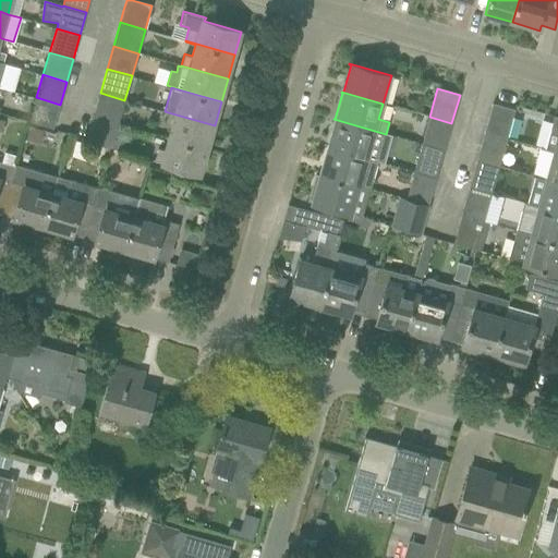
[(100,93),(94,117),(119,124),(121,112),(124,100),(100,93)]
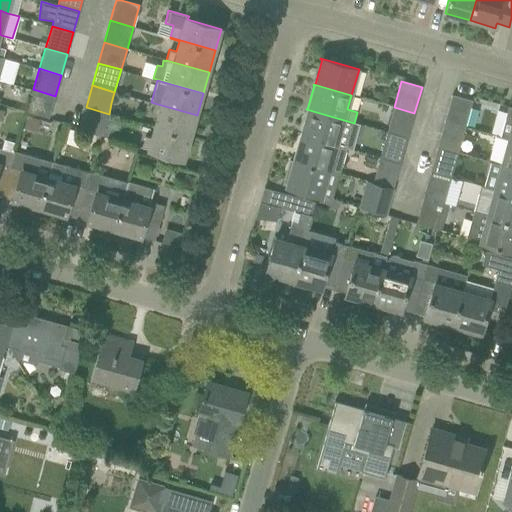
[(55,96),(33,89),(27,112),(48,118),(55,96)]
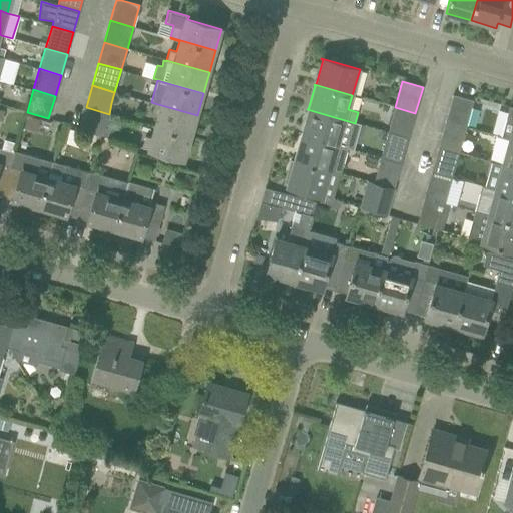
[(466,127),(468,120),(473,101),(453,95),(445,122),(466,127)]
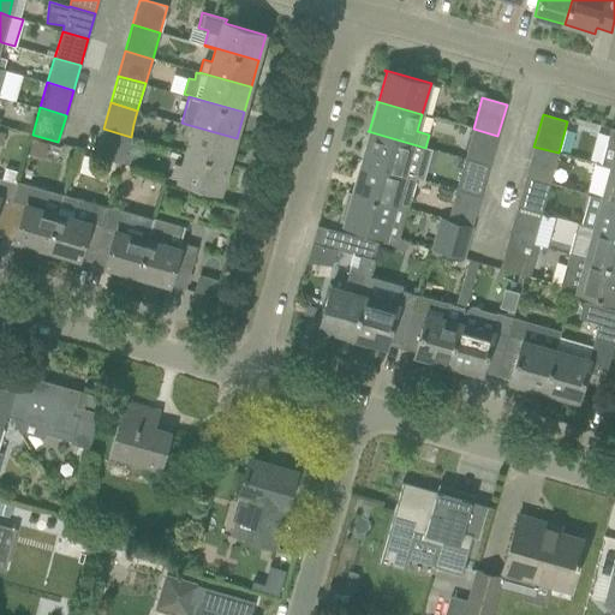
[(228,165),(237,138),(185,124),(181,136),(190,138),(186,153),(228,165)]
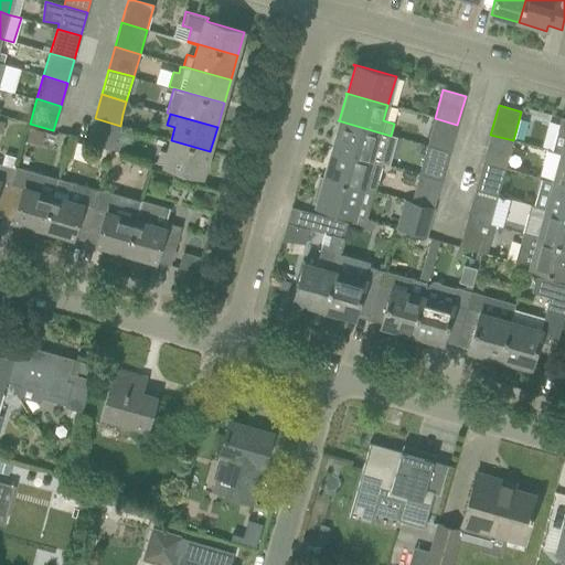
[(116,141),(120,126),(95,118),(88,141),(114,149),(116,141)]
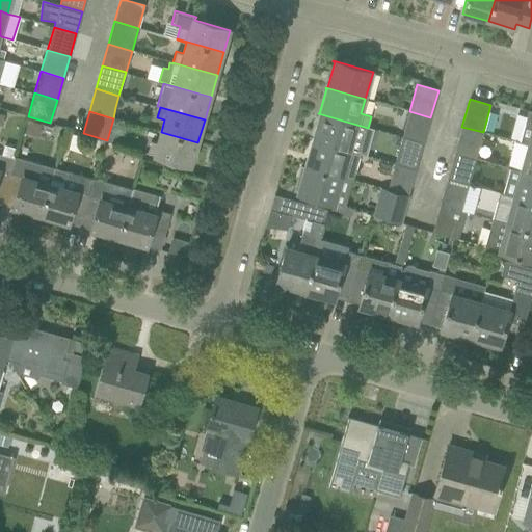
[(401,137),(423,143),(430,117),(409,111),(401,137)]
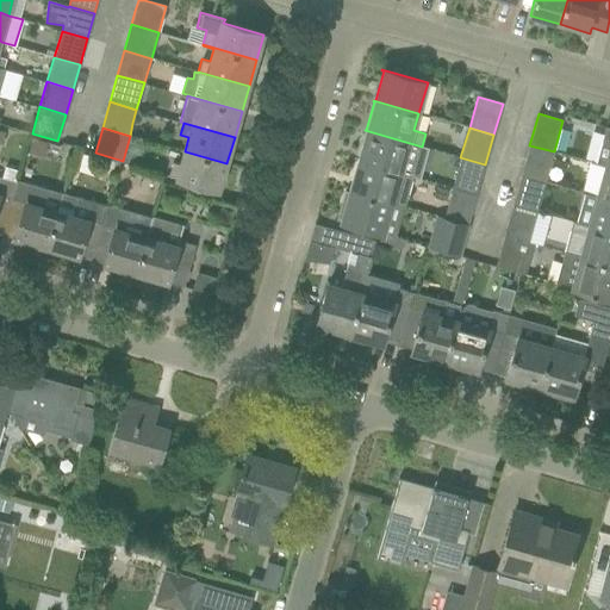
[(356,160),(355,160),(421,178),(429,148),(422,147),(365,130),(363,131),(366,131),(358,160),(356,160)]
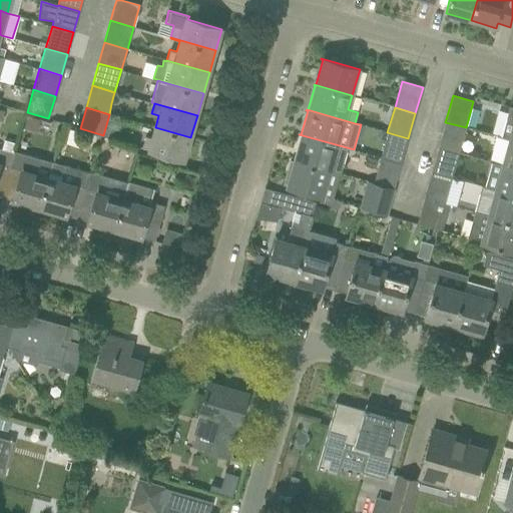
[(27,116),(24,128),(36,132),(40,120),(27,116)]
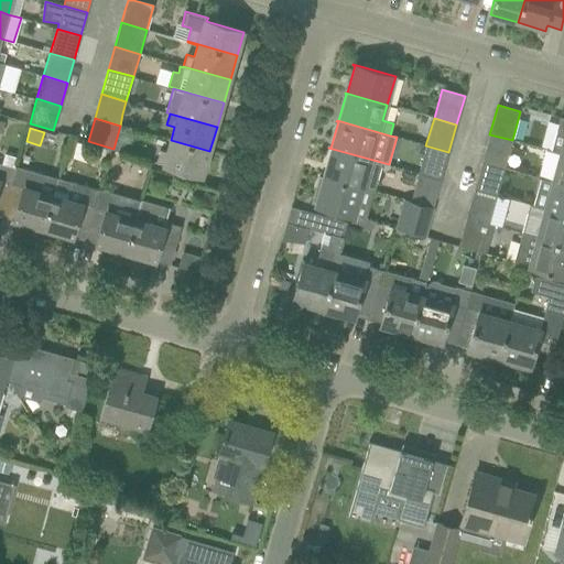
[(505,167),(512,140),(489,134),(483,162),(505,167)]
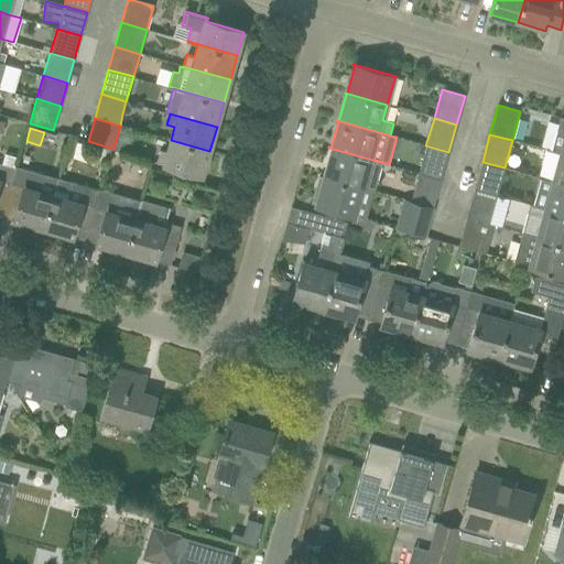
[(209,151),(171,140),(167,151),(159,149),(155,162),(203,175),(209,151)]
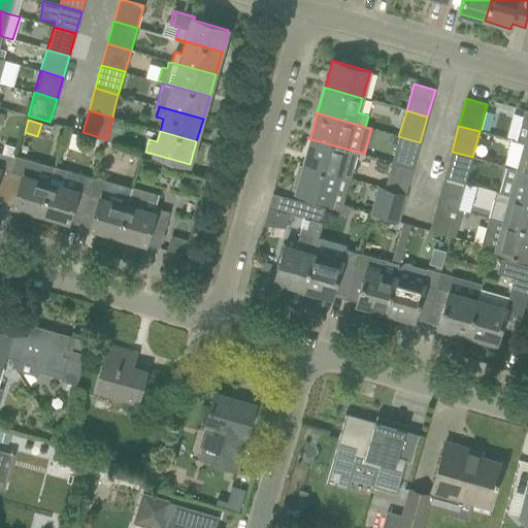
[(108,132),(106,139),(114,141),(117,134),(108,132)]
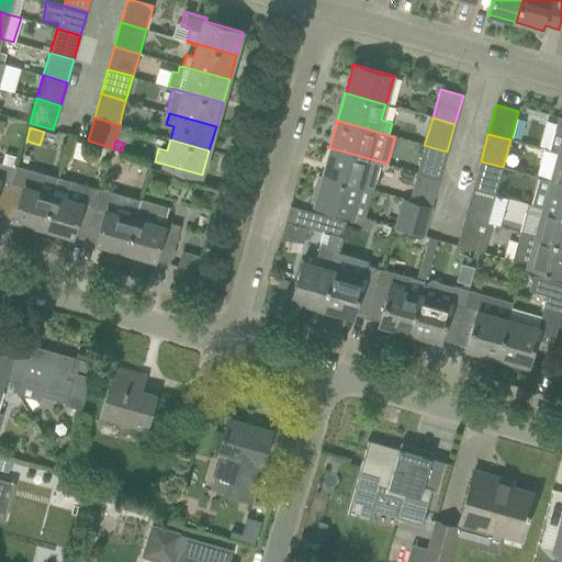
[(416,172),(439,179),(447,152),(424,145),(416,172)]
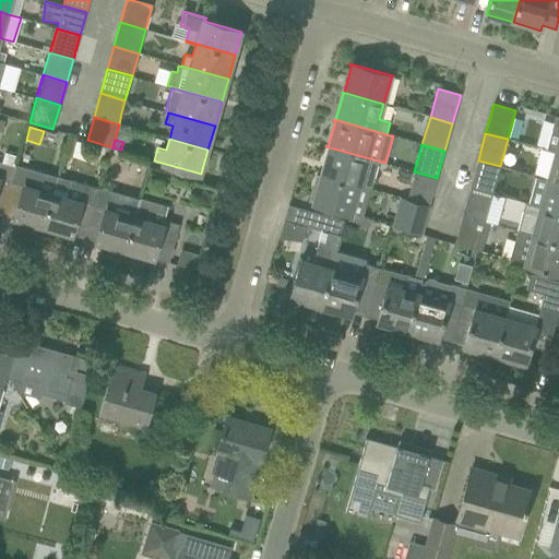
[(318,174),(371,189),(379,162),(385,164),(385,163),(325,146),(325,147),(328,147),(320,174),(318,174)]
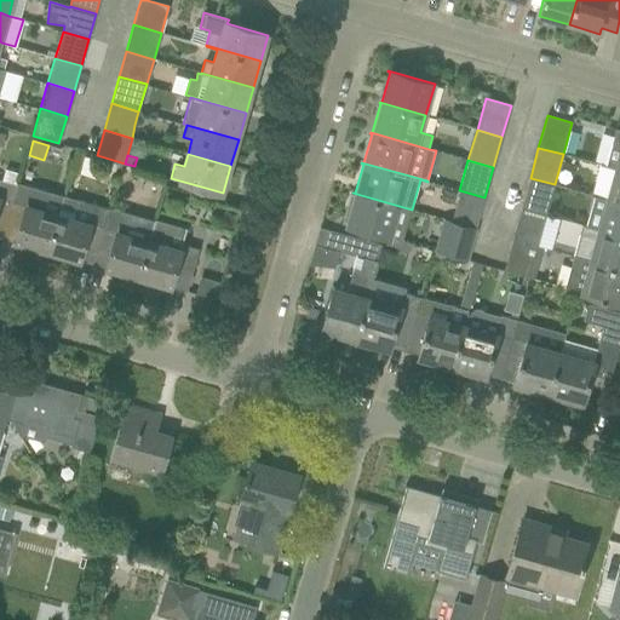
[(601,165),(592,194),(607,199),(619,201),(619,168),(615,168),(614,170),(601,165)]
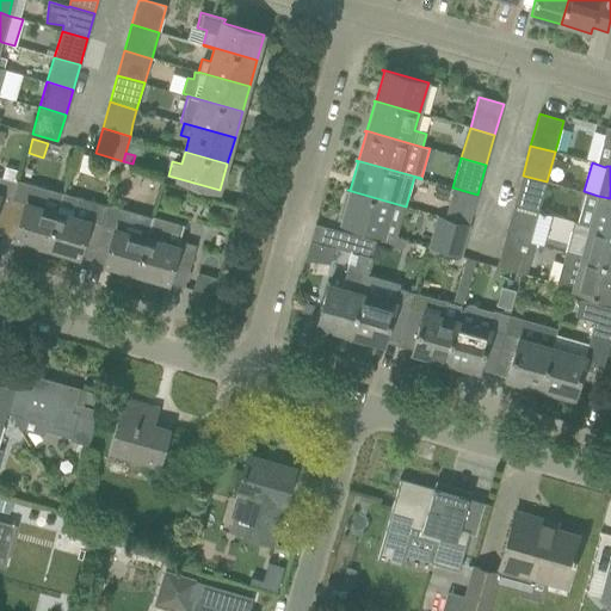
[(538,211),(547,181),(523,176),(514,205),(538,211)]
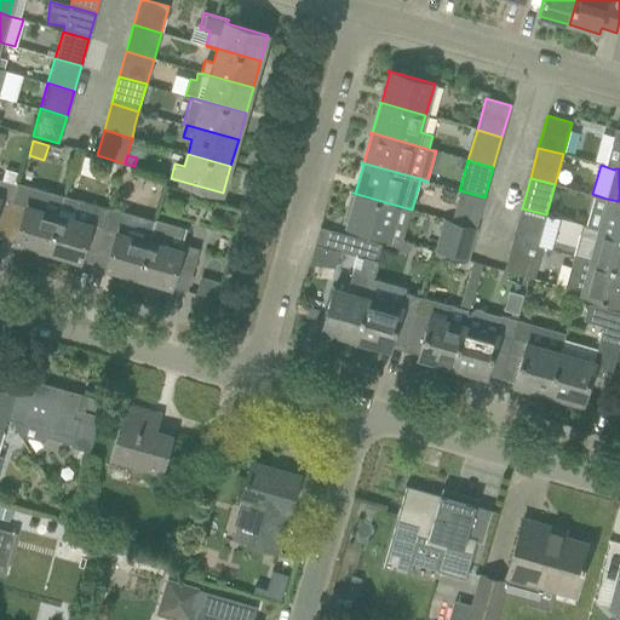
[(0,181),(0,234),(4,235),(18,183),(17,183),(16,187),(0,181)]
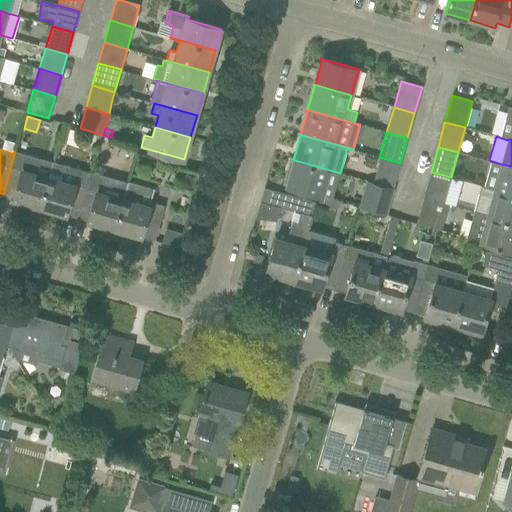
[(15,151),(3,194),(14,197),(13,200),(41,208),(50,177),(35,173),(39,158),(15,151)]
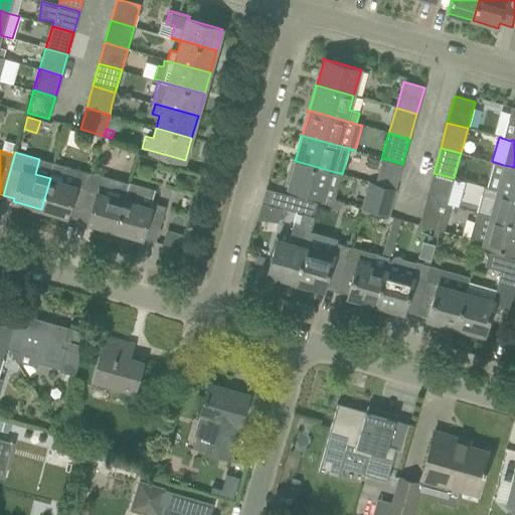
[(374,183),(394,189),(402,164),(381,158),(374,183)]
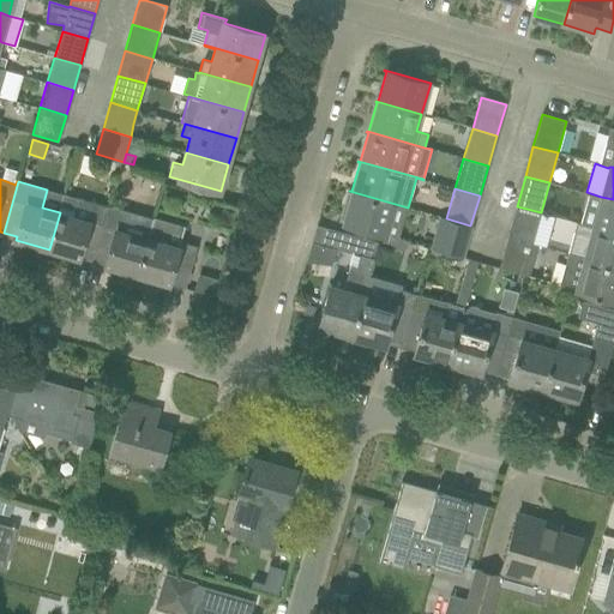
[(341,221),(341,223),(342,223),(366,230),(384,235),(381,244),(398,248),(402,238),(399,235),(408,208),(349,191),(349,192),(351,192),(350,194),(345,192),(341,208),(347,209),(343,222),(341,221)]
